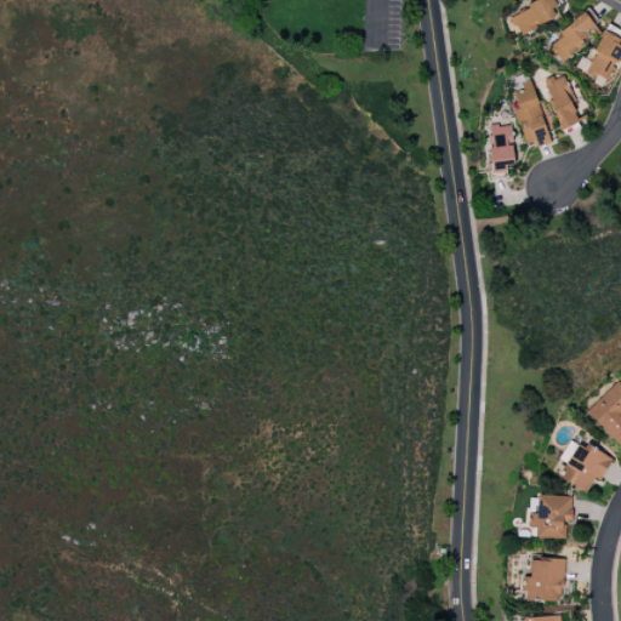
[(552,9),(560,5),(558,0),(541,0),(510,13),(519,35),(556,20),(552,9)]
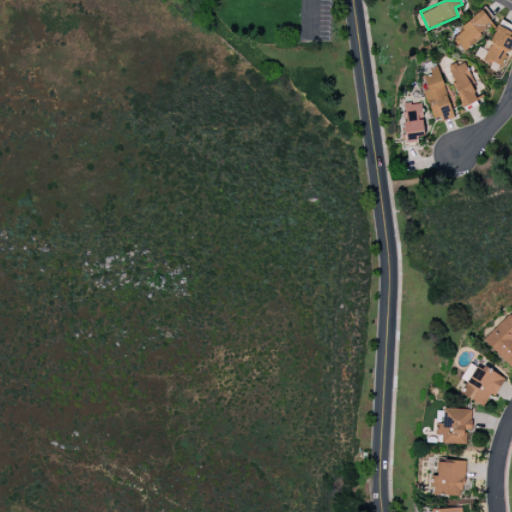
[(481,37),(478,33),(492,21),(483,10),(450,38),(462,53),(481,37)]
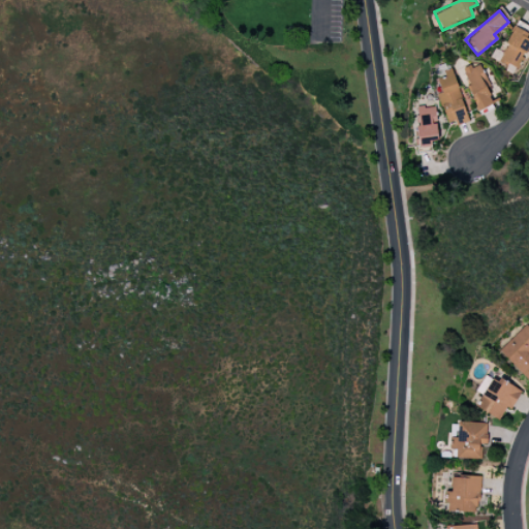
[(528,48),(528,39),(526,37),(528,30),(528,27),(519,22),(498,61),(518,70),(528,48)]
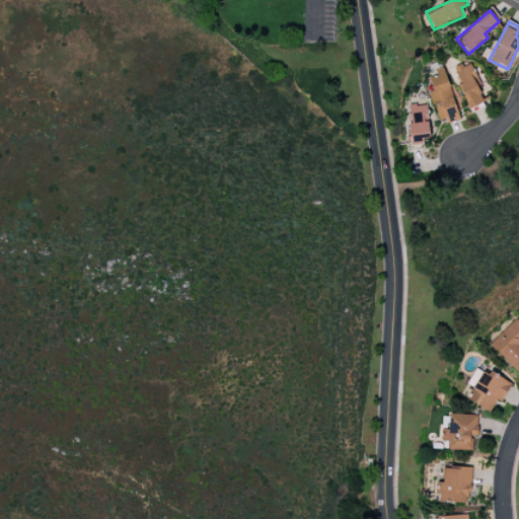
[(452,70),(469,108),(484,102),(476,87),(480,85),(469,62),(452,70)]
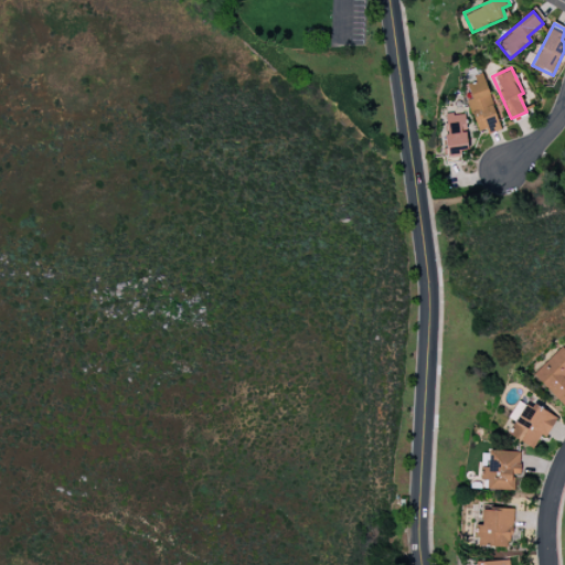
[(477,131),(487,129),(489,134),(500,130),(483,76),(466,82),(471,99),(468,100),(477,131)]
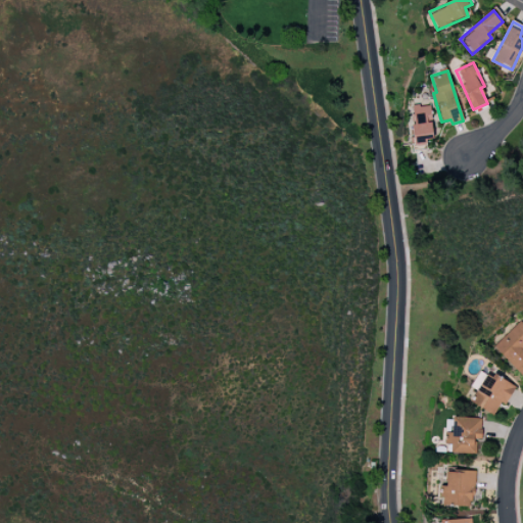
[(432,139),(430,105),(411,106),(414,150),(426,149),(425,139),(432,139)]
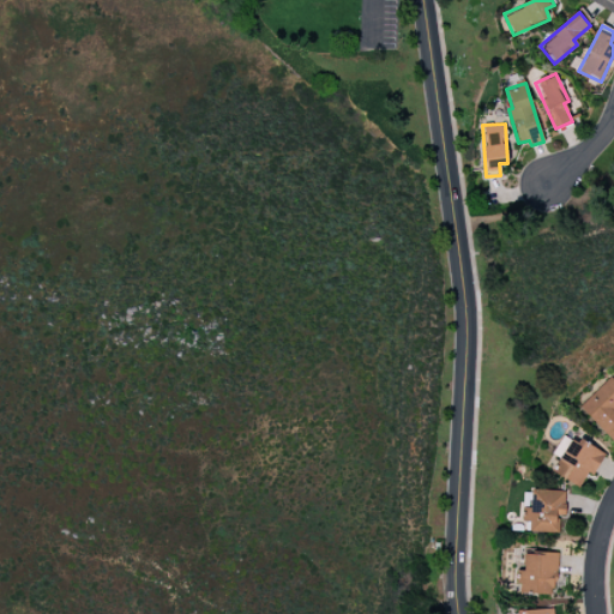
[(579,407),(613,443),(613,440),(613,379),(612,377),(579,407)]
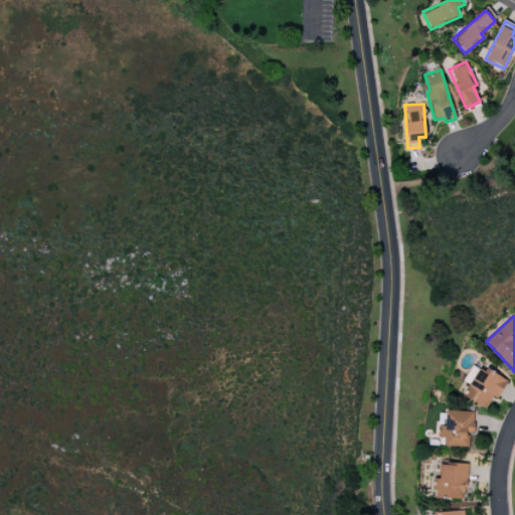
[(507,383),(482,366),(463,395),(485,409),(493,396),(496,399),(507,383)]
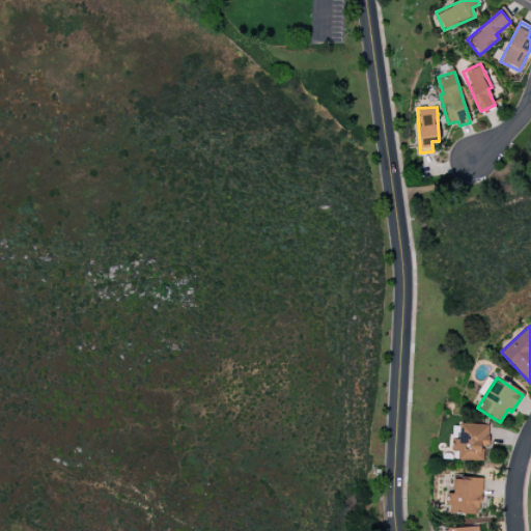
[(457,459),(482,460),(483,445),(488,446),(488,425),(459,423),(458,440),(451,440),(451,451),(457,452),(457,459)]
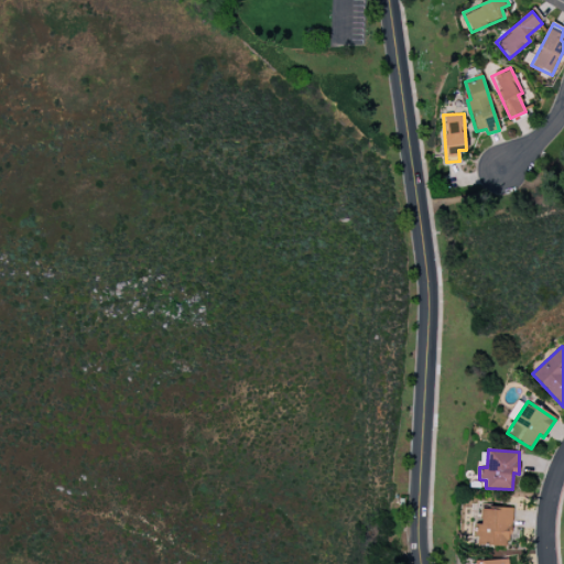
[(475,545),(510,546),(511,509),(481,508),(480,524),(476,524),(475,545)]
